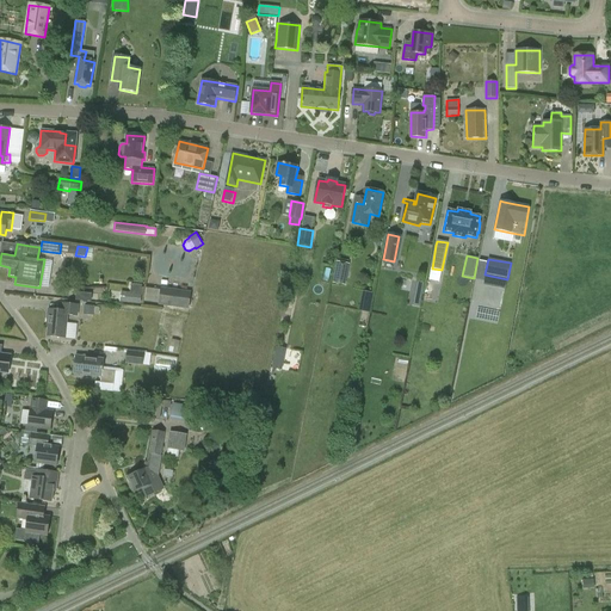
[(345,285),(350,264),(337,261),(333,283),(345,285)]
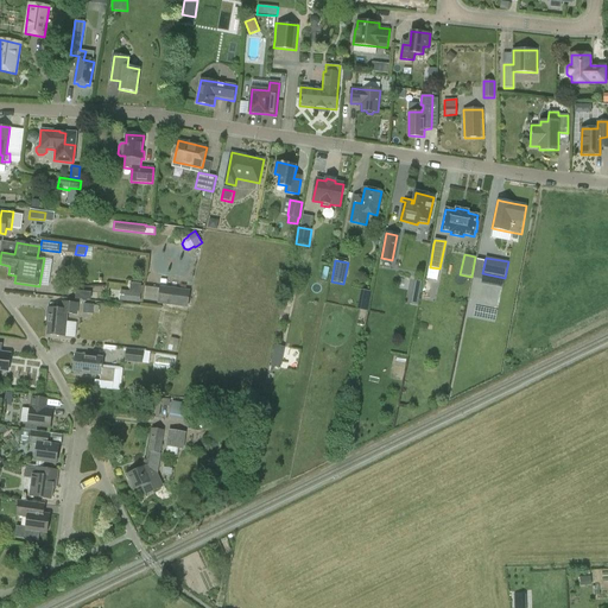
[(139,303),(141,284),(130,284),(130,291),(126,291),(125,302),(139,303)]
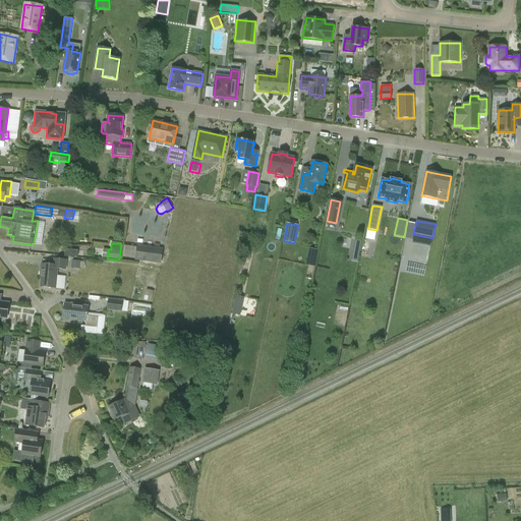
[(161,264),(163,249),(137,245),(135,261),(161,264)]
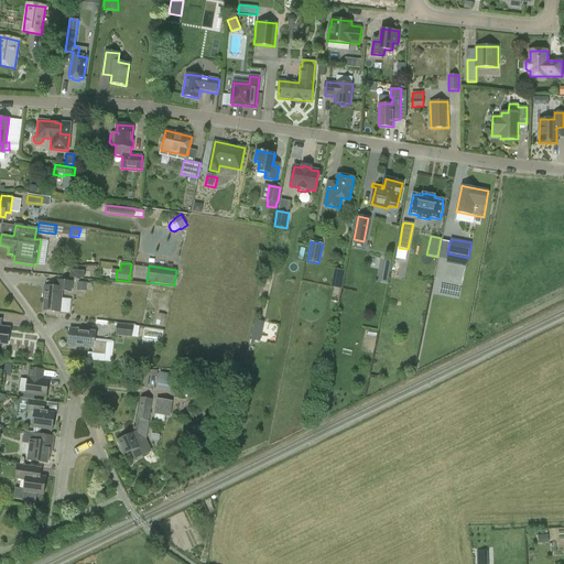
[(343,288),(346,270),(335,268),(332,286),(343,288)]
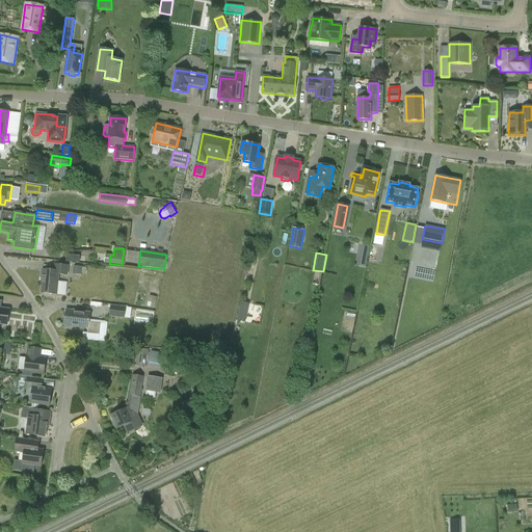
[(68,275),(68,266),(55,265),(55,271),(43,269),(43,277),(44,277),(42,293),(57,294),(58,274),(68,275)]
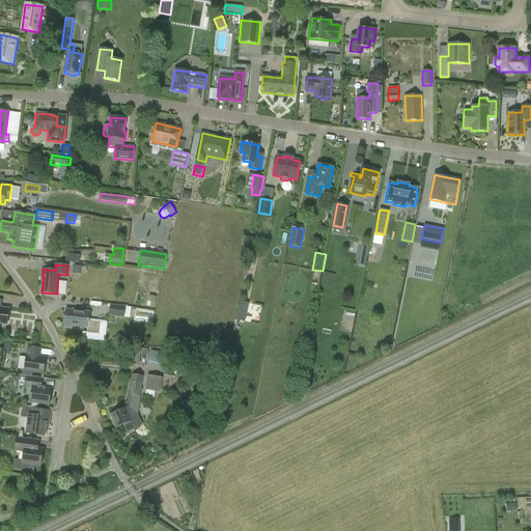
[(149,295),(146,306),(154,308),(157,297),(149,295)]
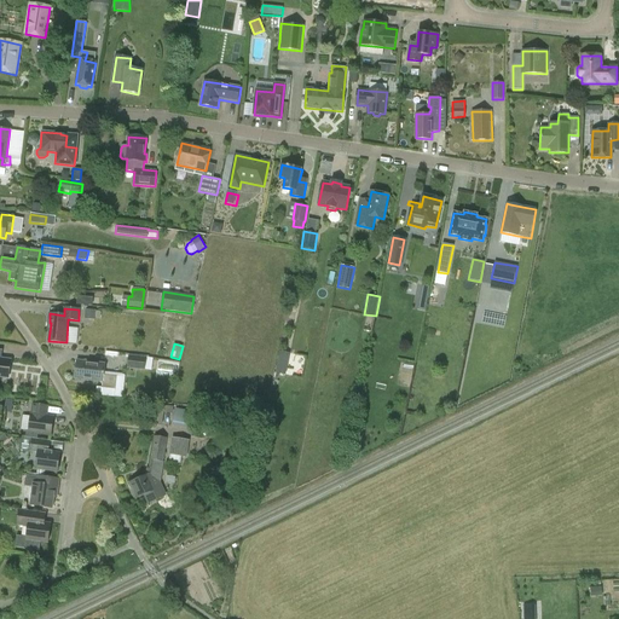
[(0,350),(0,377),(9,380),(11,359),(1,358),(3,351),(0,350)]
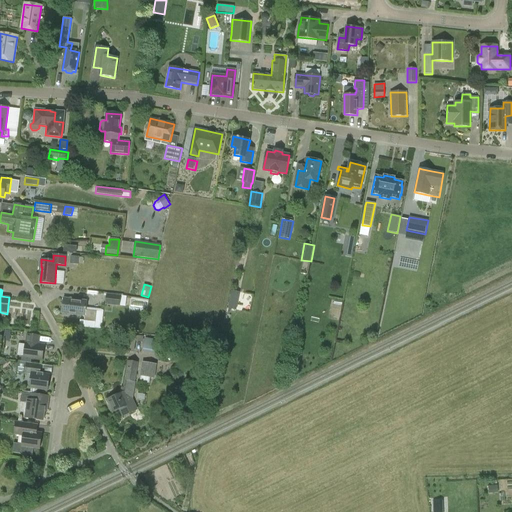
[(228,307),(237,309),(240,291),(231,290),(228,307)]
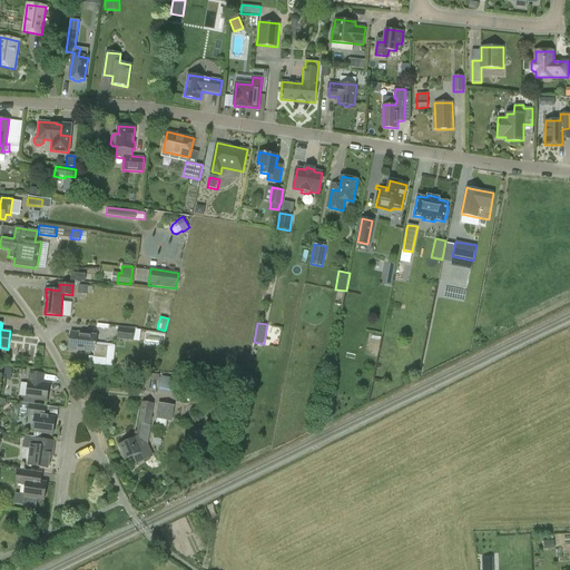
[(135,330),(119,327),(117,340),(134,342),(135,330)]
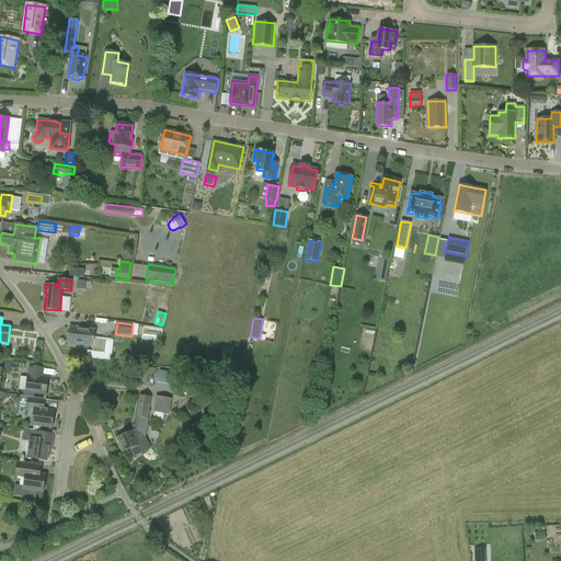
[(106,341),(94,340),(95,330),(69,327),(68,343),(93,346),(92,352),(104,353),(106,341)]
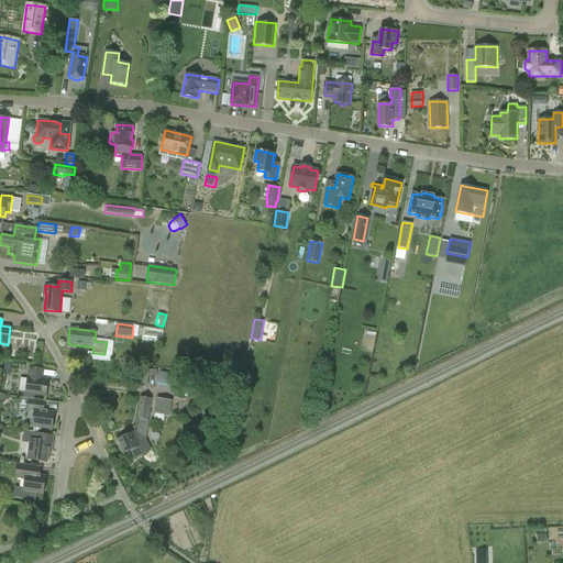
[(46,396),(48,379),(42,379),(43,370),(30,368),(29,377),(26,393),(46,396)]
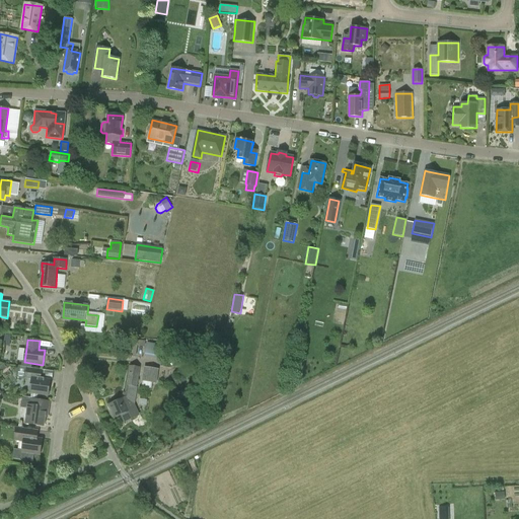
[(148,343),(146,355),(159,357),(161,344),(148,343)]
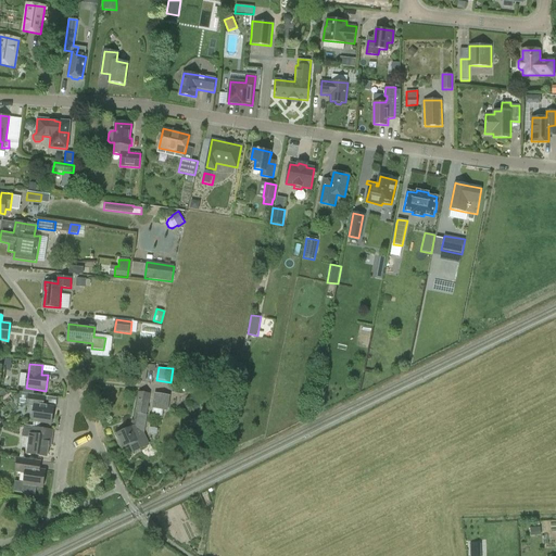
[(123,447),(129,444),(133,453),(150,445),(144,433),(148,415),(147,415),(150,393),(138,391),(134,420),(131,420),(130,428),(116,433),(123,447)]
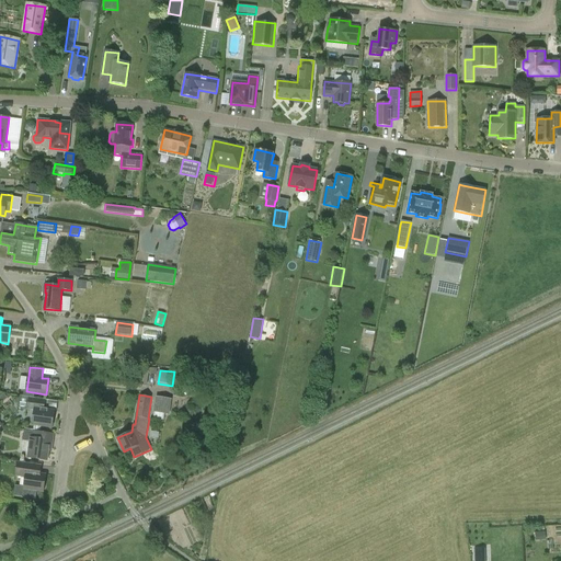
[(54,411),(47,410),(48,400),(19,397),(18,408),(34,411),(32,425),(52,428),(54,411)]
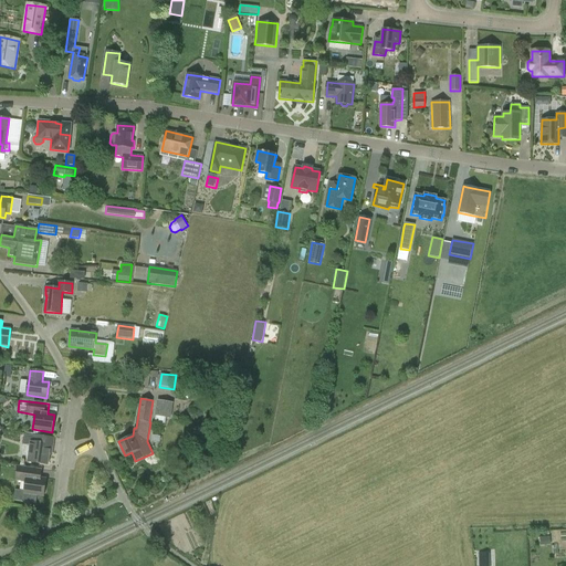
[(174,402),(157,400),(154,416),(171,418),(174,402)]
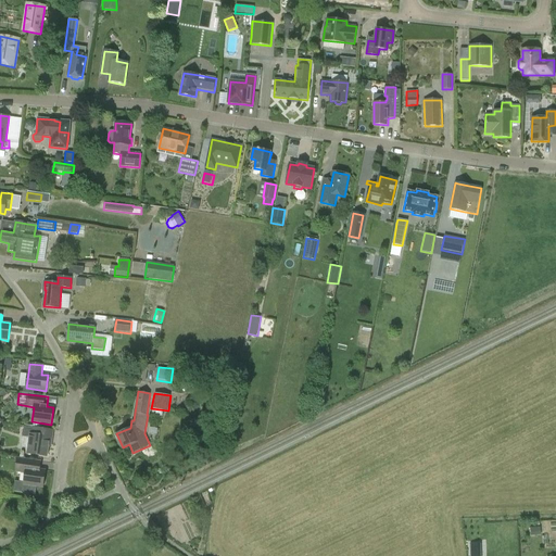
[(22,437),(29,438),(27,454),(47,456),(50,431),(24,427),(22,437)]
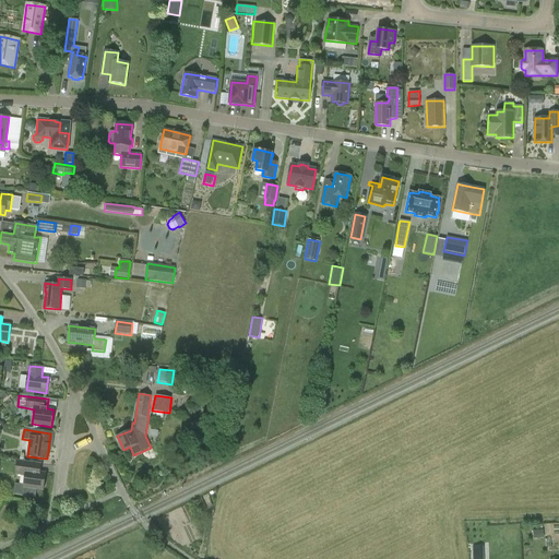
[(205,432),(204,439),(216,440),(217,429),(212,429),(212,433),(205,432)]
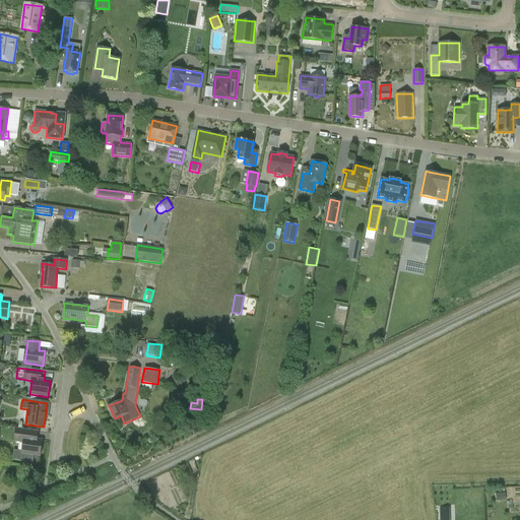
[(23,443),(22,451),(13,450),(12,459),(21,461),(22,463),(26,463),(28,462),(33,462),(34,455),(40,456),(42,441),(38,440),(39,431),(16,428),(14,442),(23,443)]
